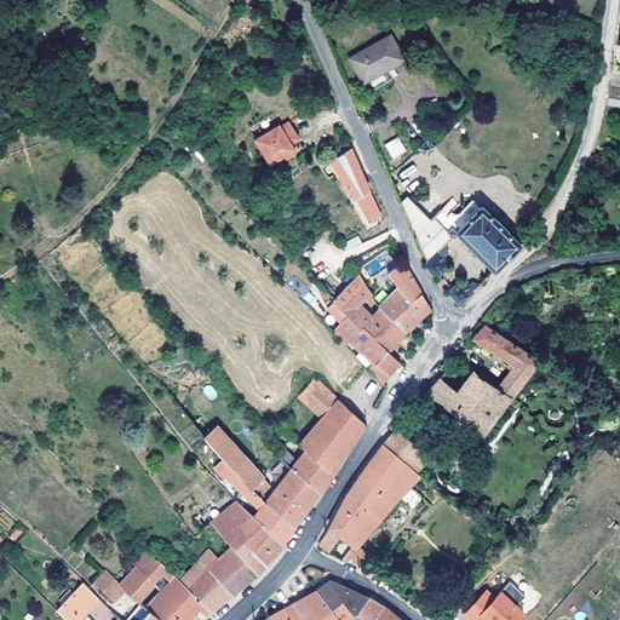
[(363,82),(405,59),(390,35),(350,58),(363,82)]
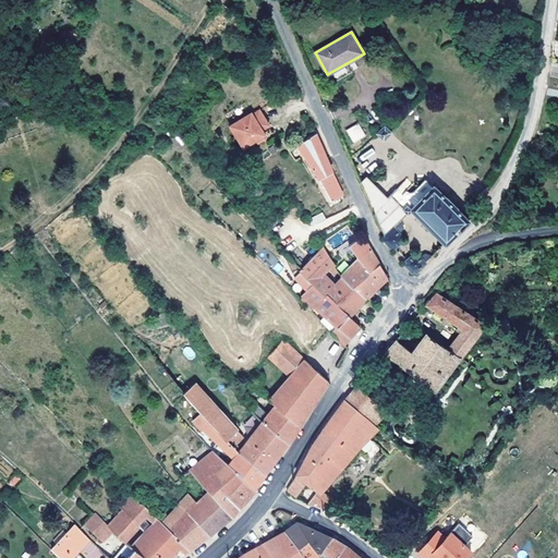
[(237,53),(251,47),(247,39),(233,46),(237,53)]
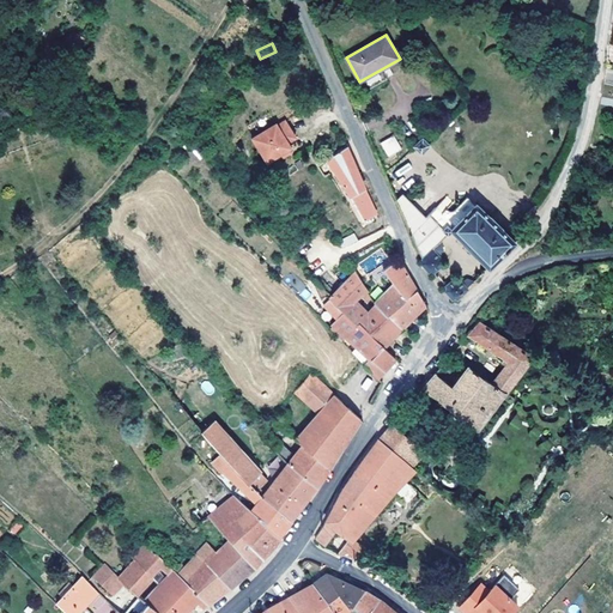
[(290,147),(286,141),(295,137),(285,121),(277,126),(275,125),(253,139),(267,161),(281,152),(287,149),(290,147)]
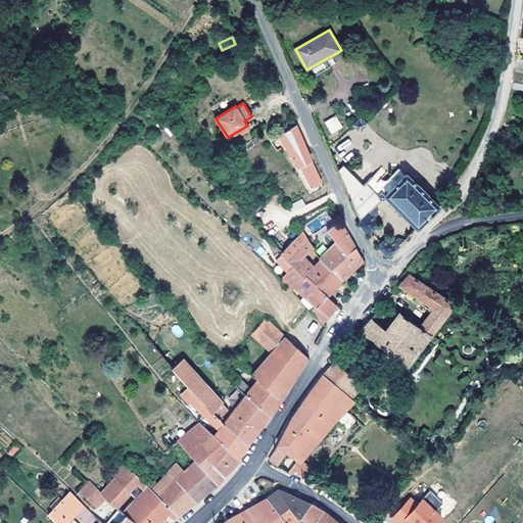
[(342,127),(336,114),(325,122),(331,133),(342,127)]
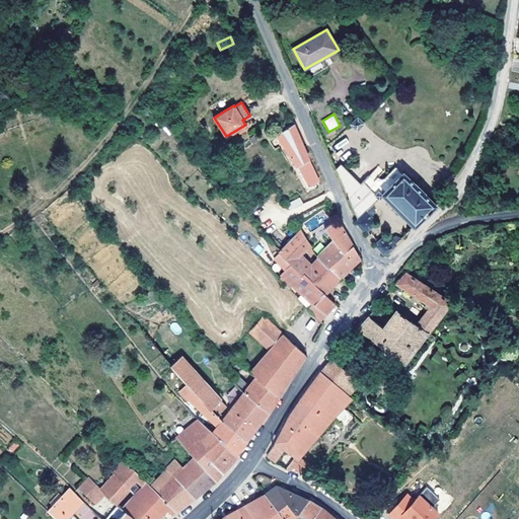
[(357,129),(363,123),(357,118),(351,123),(357,129)]
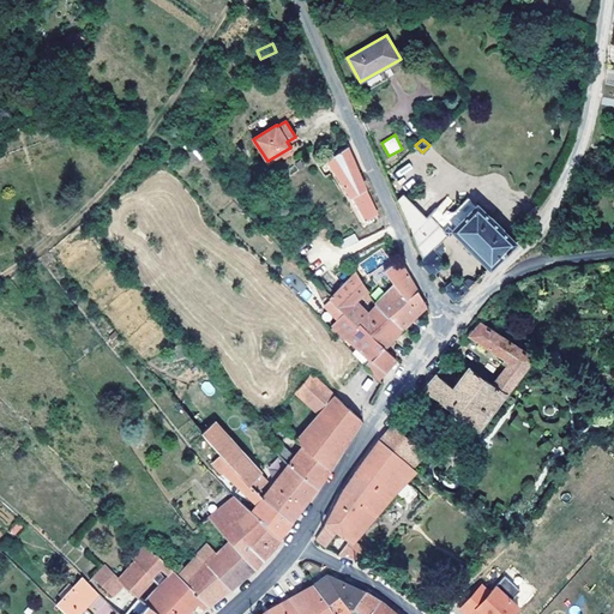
[(378,215),(365,188),(361,180),(347,148),(327,158),(351,197),(365,221),(378,215)]
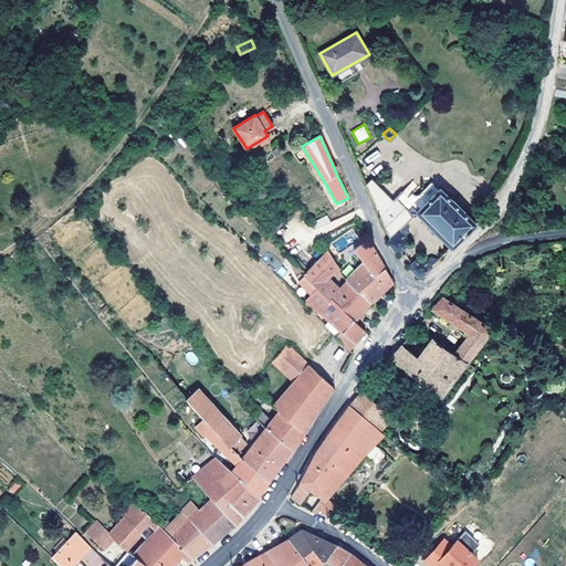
[(475,223),(462,210),(452,200),(439,188),(439,189),(431,181),(421,192),(411,182),(402,191),(395,199),(374,177),(366,186),(368,191),(385,227),(390,239),(390,240),(390,241),(390,242),(390,243),(389,244),(396,251),(397,250),(399,250),(400,251),(401,251),(410,243),(409,242),(409,239),(410,239),(409,236),(408,234),(407,232),(408,229),(405,223),(418,211),(451,247),(475,223)]
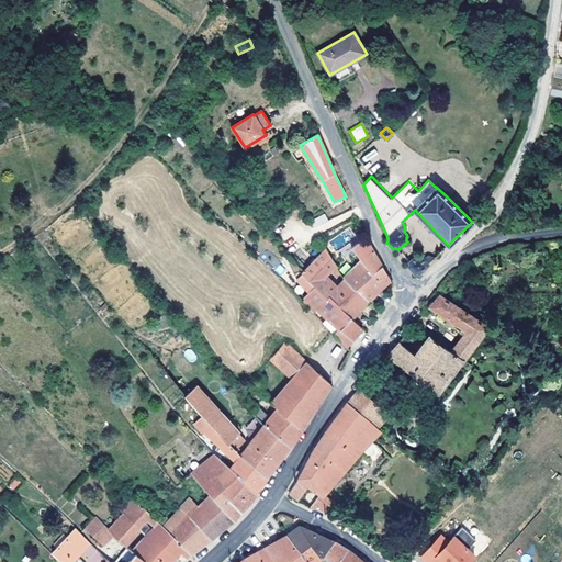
[(314,227),(328,220),(325,213),(311,221),(314,227)]
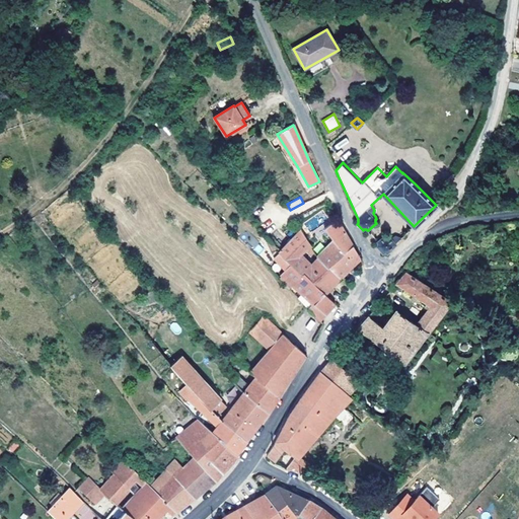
[(351,268),(361,258),(338,219),(324,228),(335,241),(318,257),(341,278),(351,268)]
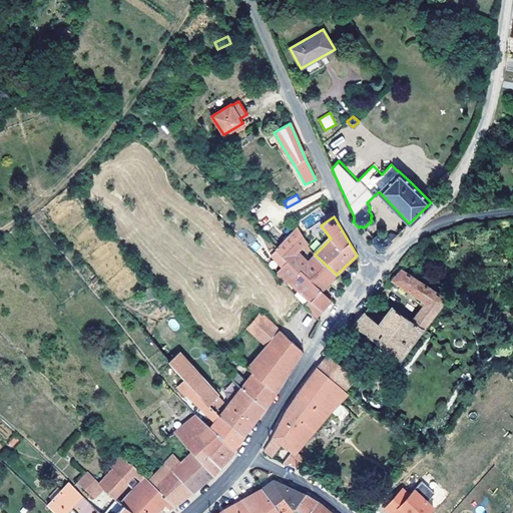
[(337,275),(315,254),(308,263),(302,257),(298,252),(308,243),(298,226),(278,247),(275,249),(287,262),(289,260),(322,291),(330,283),(337,275)]
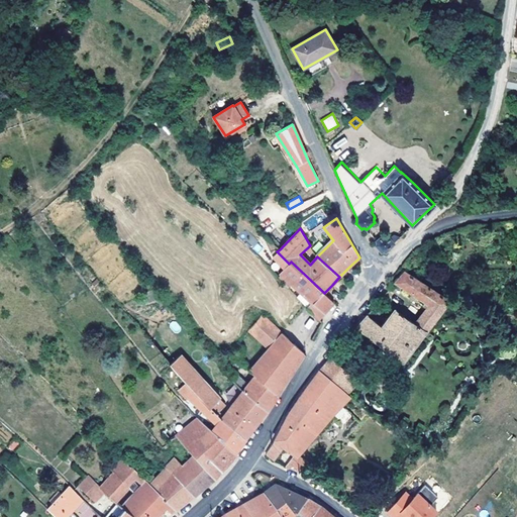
[(289,264),(277,251),(280,249),(277,247),(271,253),(273,256),(285,269),(289,264)]
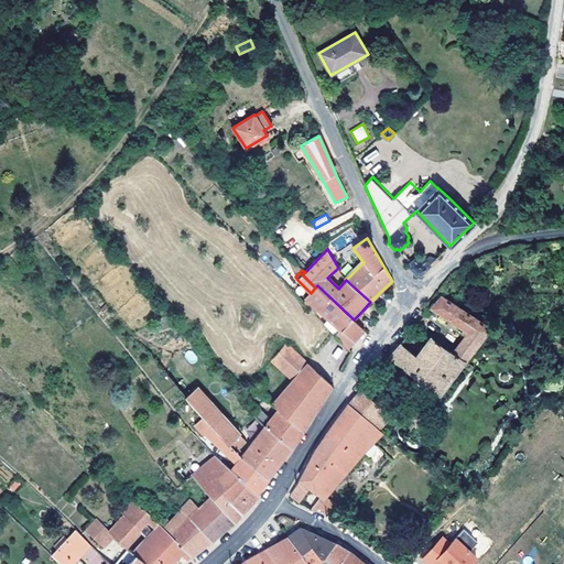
[(354,320),(317,285),(315,288),(311,293),(306,299),(318,310),(329,320),(340,329),(335,336),(347,349),(356,339),(365,329),(354,320)]
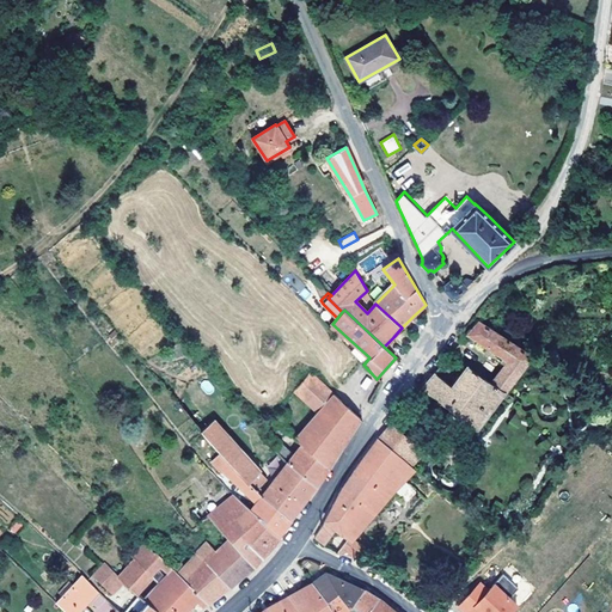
[(531,354),(496,332),(478,320),(471,330),(464,337),(467,340),(470,340),(475,338),(502,356),(500,360),(505,363),(490,381),(505,389),(518,371),(531,354)]
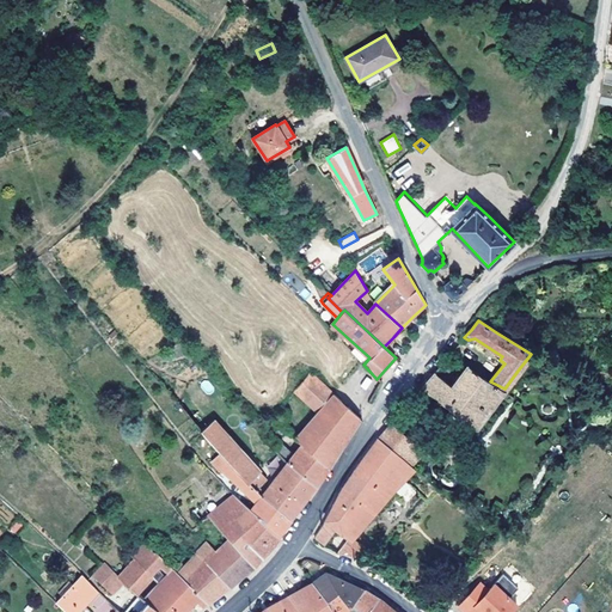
[(346,336),(332,324),(329,328),(341,341),(346,336)]
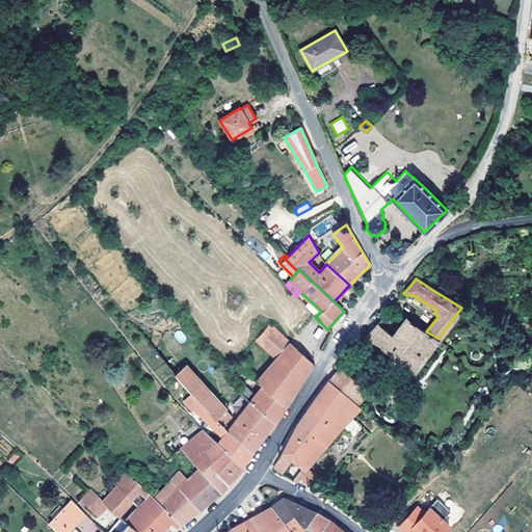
[(321,311),(311,301),(306,306),(316,317),(321,311)]
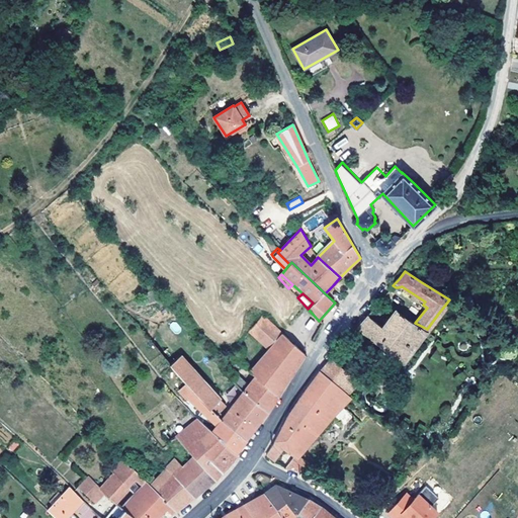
[(427,329),(415,323),(411,321),(398,311),(396,309),(381,326),(367,315),(360,323),(356,327),(398,359),(402,362),(427,329)]
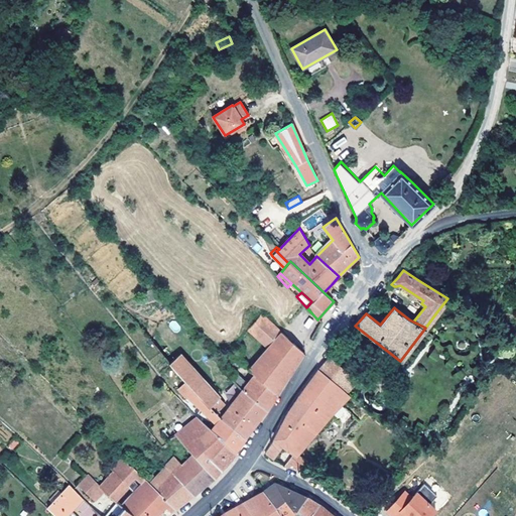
[(281,333),(261,314),(247,331),(268,348),(281,333)]
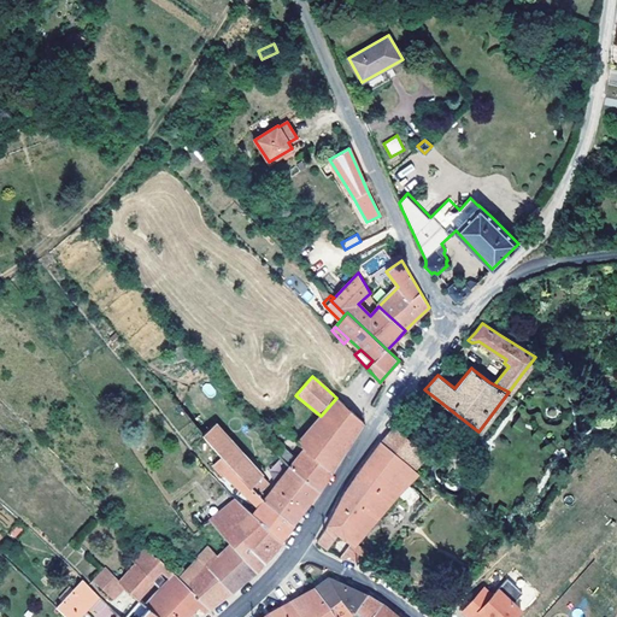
[(371,394),(377,385),(369,380),(363,389),(371,394)]
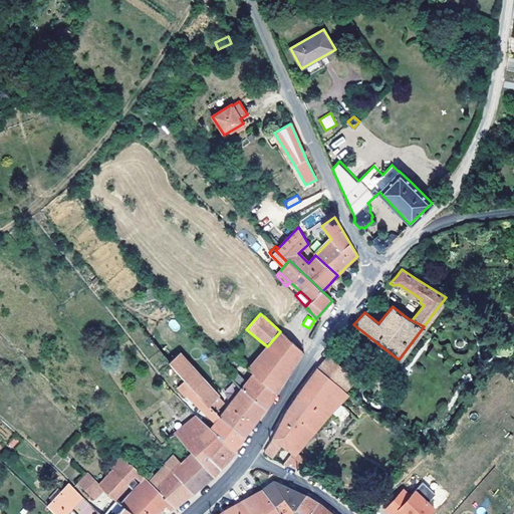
[(288,372),(294,364),(303,351),(280,331),(267,346),(248,368),(254,373),(276,393),(283,381),(288,372)]
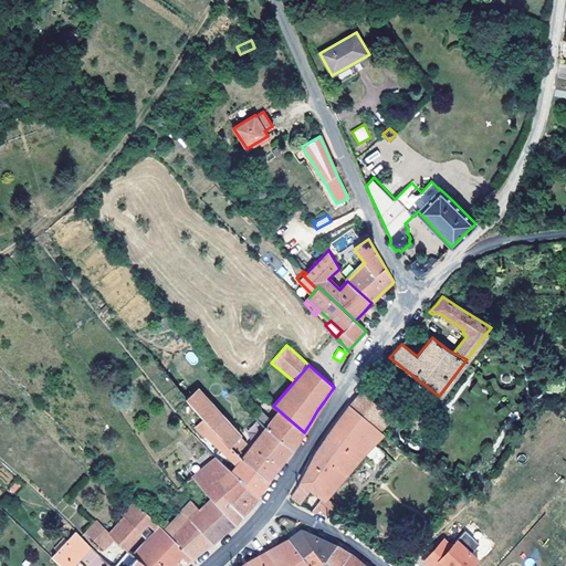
[(241,436),(198,389),(186,400),(203,419),(205,421),(206,422),(230,448),(241,436)]
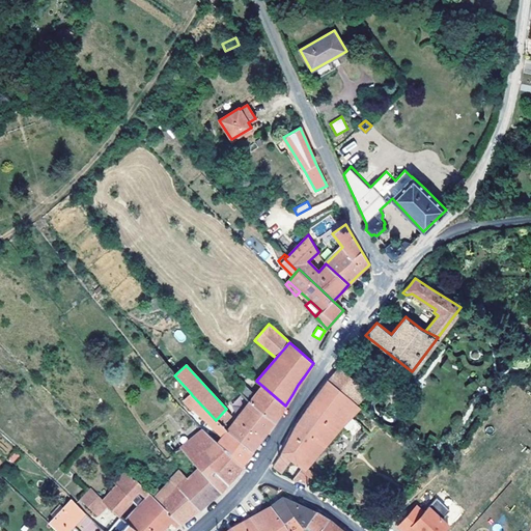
[(367,391),(339,367),(328,380),(341,390),(357,403),(367,391)]
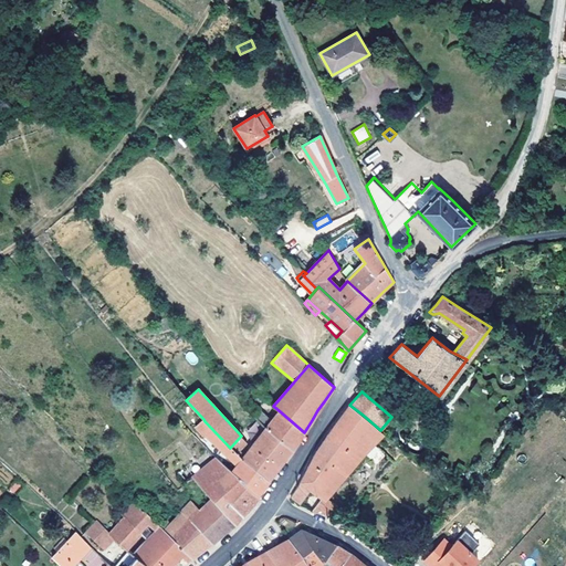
[(356,463),(383,431),(380,430),(364,416),(349,405),(344,413),(333,429),(317,450),(301,481),(291,496),(301,503),(312,489),(325,500),(356,463)]
